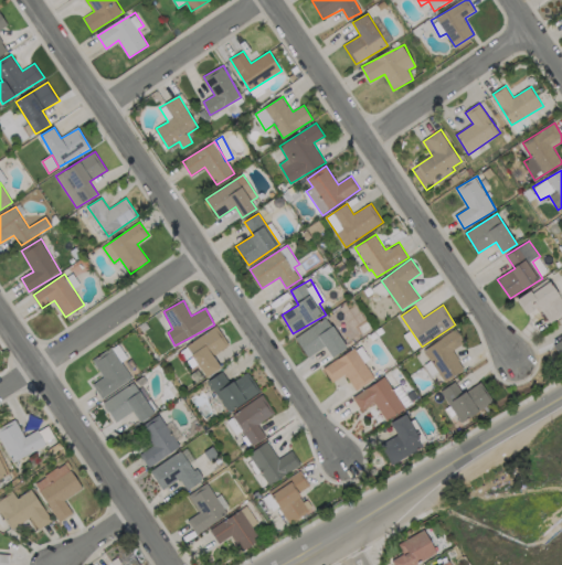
[(332,358),(348,348),(327,317),(296,338),(309,358),(326,347),(332,358)]
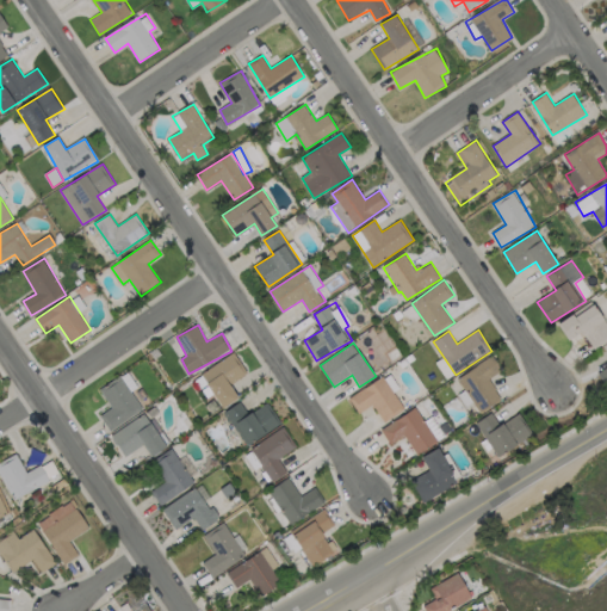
[(240,397),(231,384),(249,372),(235,352),(200,375),(223,408),(240,397)]
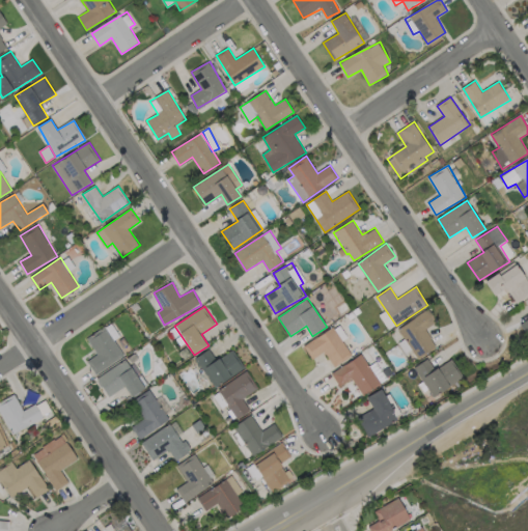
[(418,359),(437,346),(426,329),(437,323),(428,309),(398,328),(418,359)]
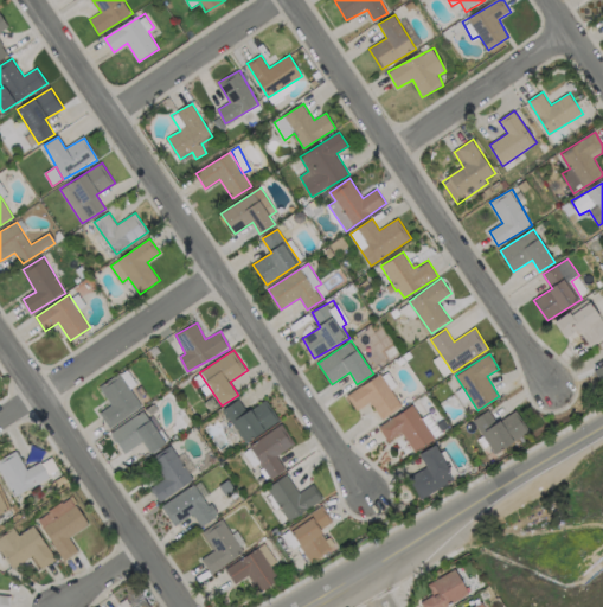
[(111,406),(100,413),(110,428),(143,407),(121,372),(100,387),(111,406)]
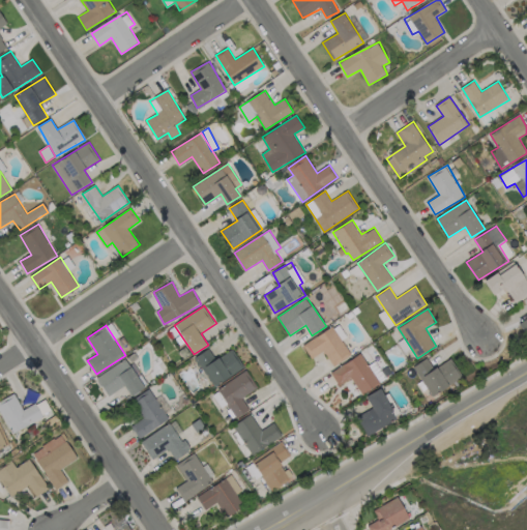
[(325,351),(333,365),(351,356),(335,326),(303,344),(312,358),(325,351)]
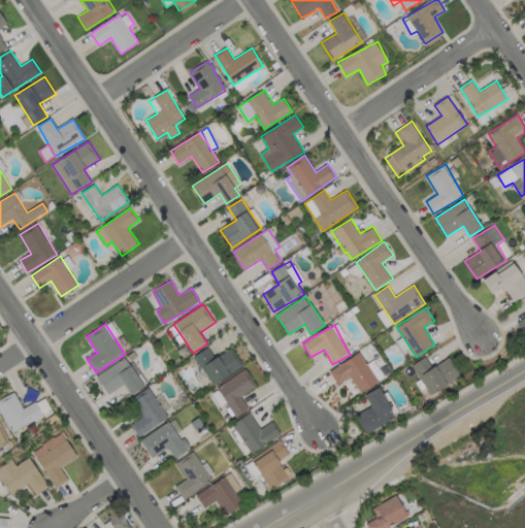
[(215,386),(243,365),(232,348),(217,358),(208,347),(195,356),(215,386)]
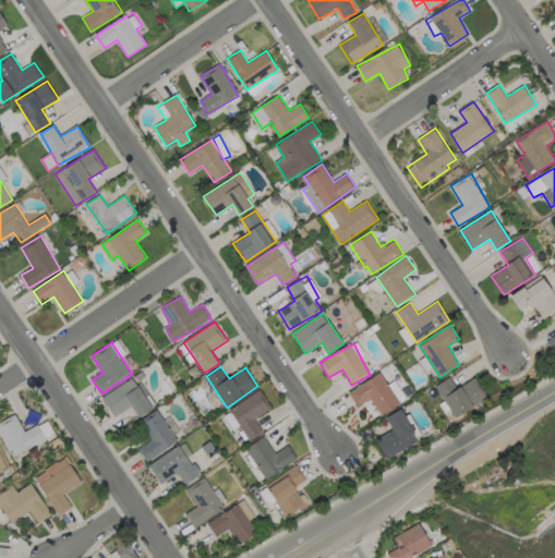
[(358,405),(371,398),(382,415),(401,403),(382,372),(349,392),(358,405)]
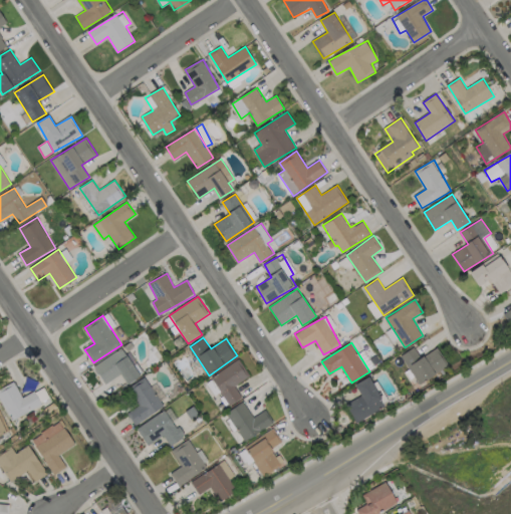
[(121,373),(128,383),(141,375),(122,347),(94,365),(105,383),(121,373)]
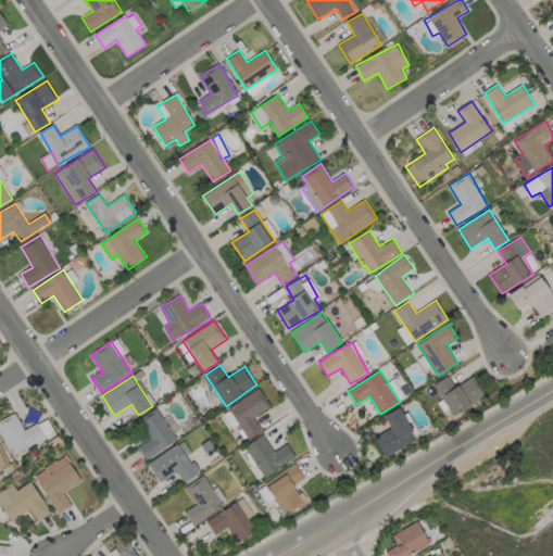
[(437,383),(453,414),(487,396),(476,376),(455,387),(450,376),(437,383)]
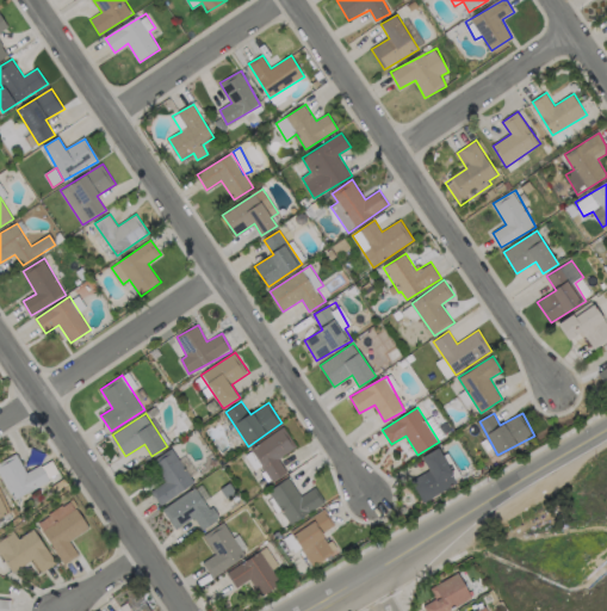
[(297,448),(285,427),(252,448),(273,482),(289,473),(279,458),(297,448)]
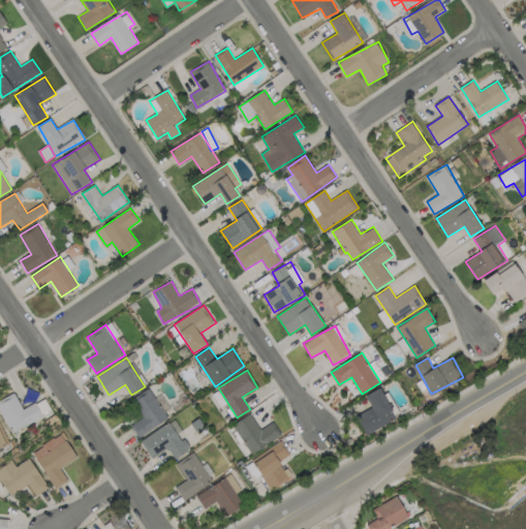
[(132,399),(144,417),(132,425),(140,437),(169,419),(151,387),(132,399)]
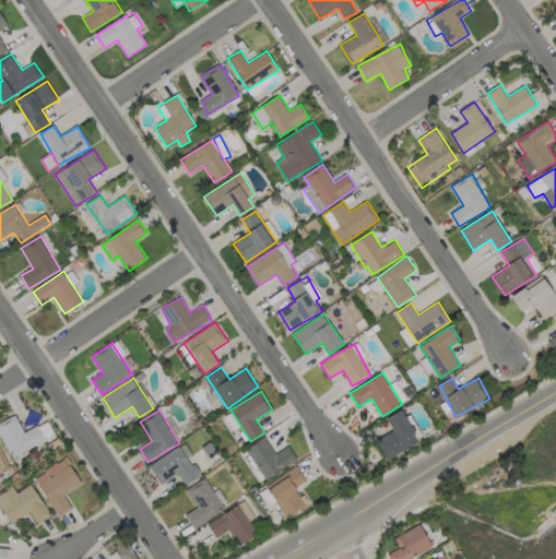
[(377,439),(388,460),(421,443),(403,409),(387,417),(394,430),(377,439)]
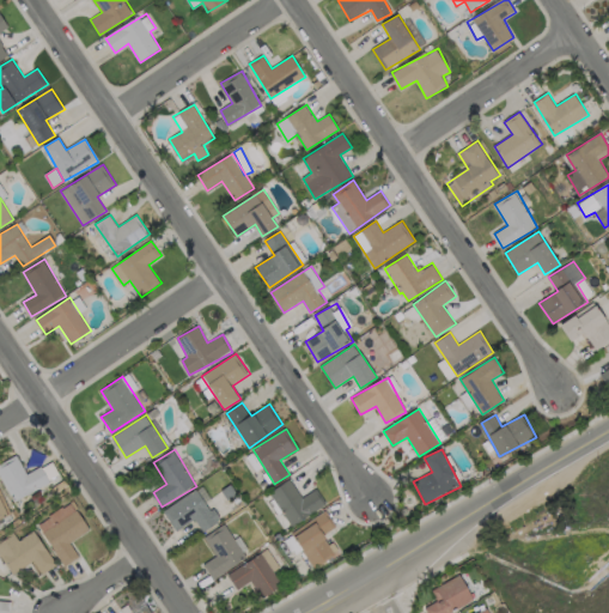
[(42,467),(28,474),(18,455),(0,463),(0,473),(14,502),(50,484),(42,467)]
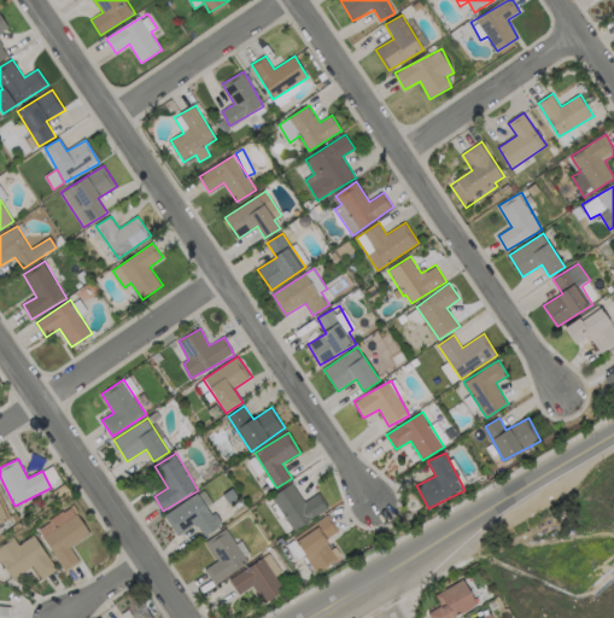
[(320,493),(305,502),(293,483),(273,496),(294,530),(329,508),(320,493)]
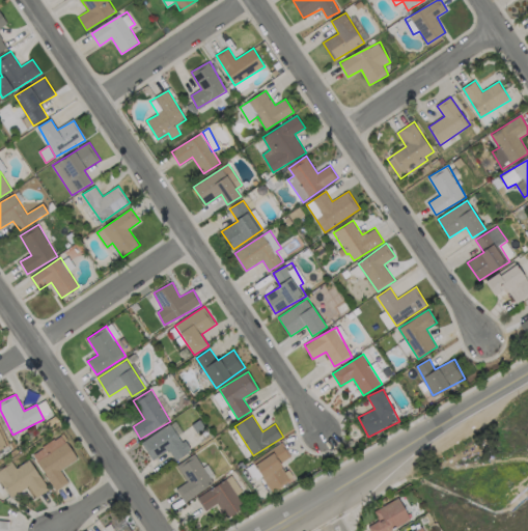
[(0,449),(10,446),(0,421),(0,449)]
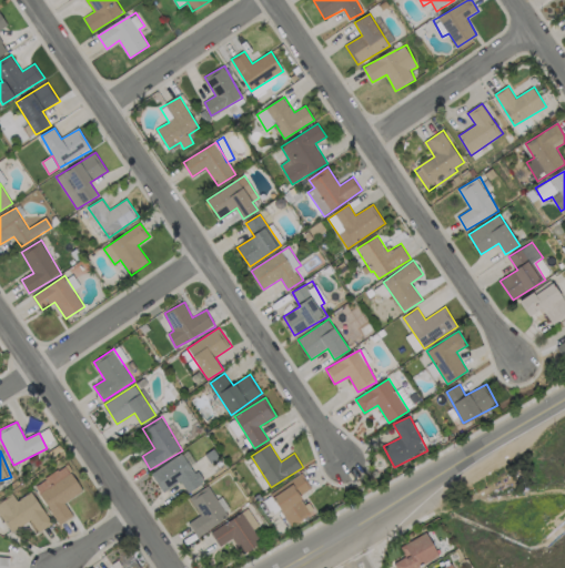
[(164,493),(181,480),(189,493),(204,483),(183,452),(152,473),(164,493)]
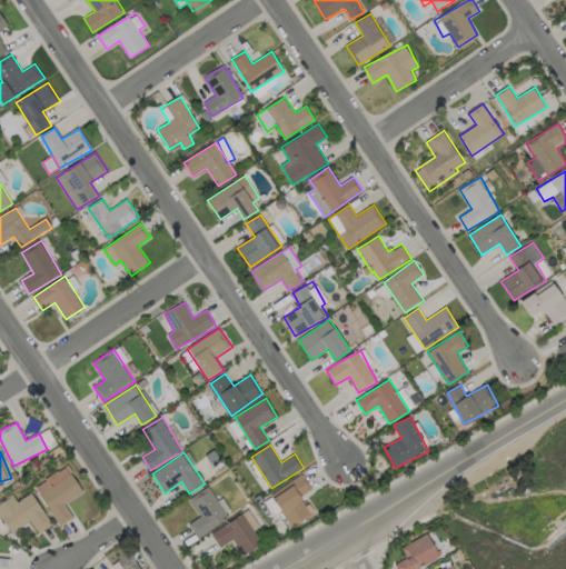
[(83,492),(67,466),(36,487),(60,525),(73,517),(66,503),(83,492)]
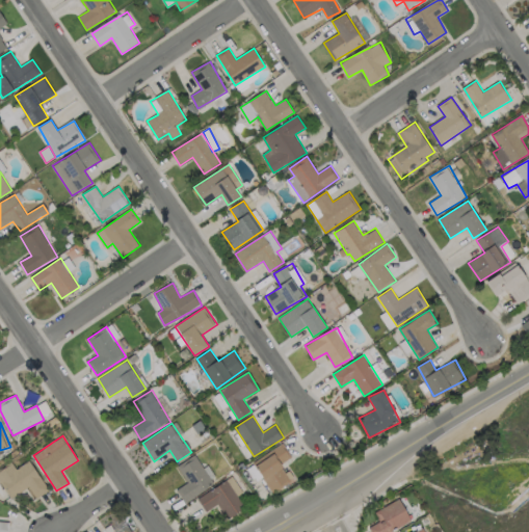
[(292,457),(284,444),(254,462),(272,493),(291,480),(281,464),(292,457)]
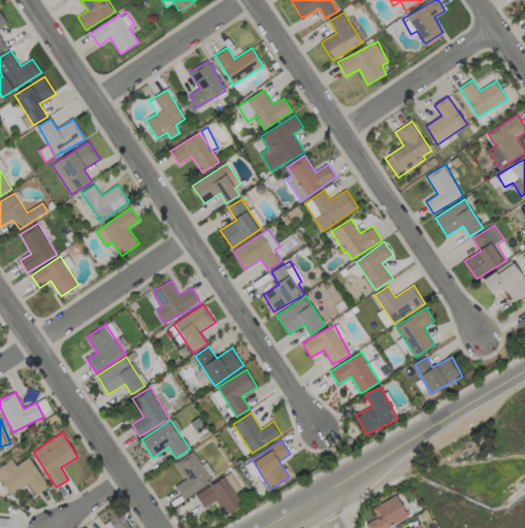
[(176,463),(188,479),(176,486),(185,499),(214,480),(194,451),(176,463)]
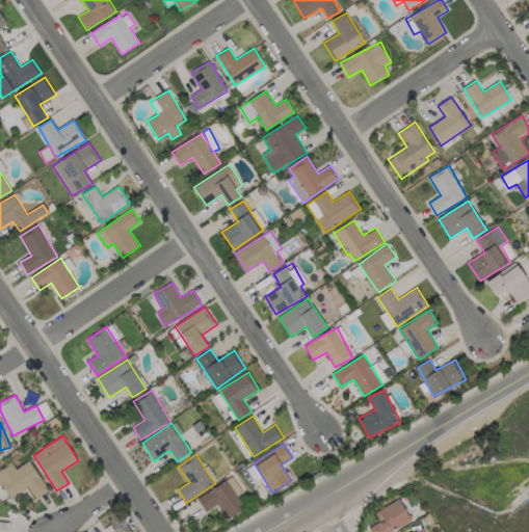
[(50,491),(31,459),(17,469),(14,463),(0,470),(0,479),(10,498),(30,486),(36,498),(50,491)]
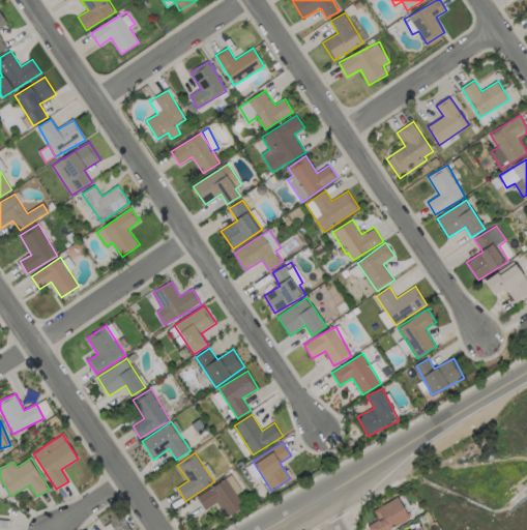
[(368,525),(370,529),(390,529),(411,520),(399,497),(374,510),(379,520),(368,525)]
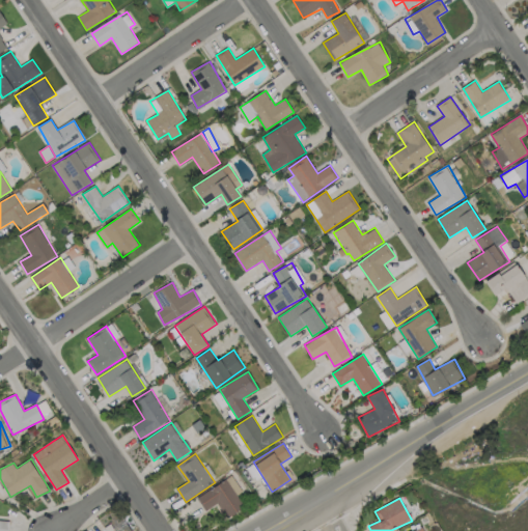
[(0,530),(7,530),(8,521),(0,520),(0,530)]
